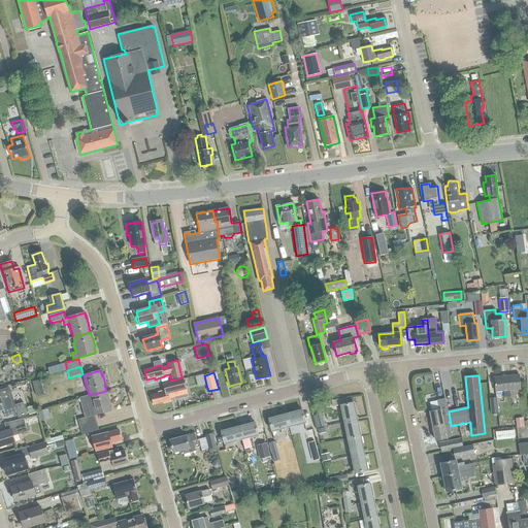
[(496,392),(504,391),(504,398),(510,397),(510,390),(521,389),(519,375),(494,378),(496,392)]
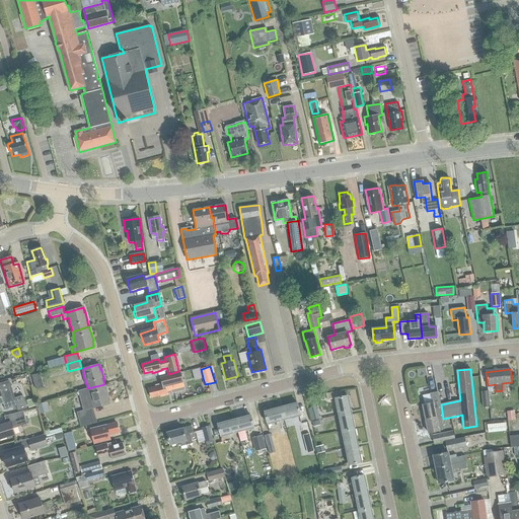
[(160,395),(160,396),(167,395),(166,391),(170,390),(170,394),(183,391),(179,373),(160,377),(161,384),(155,386),(155,387),(147,389),(150,397),(160,395)]
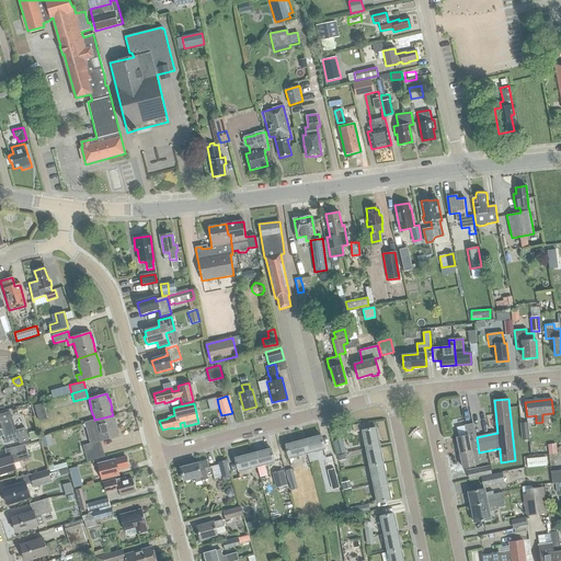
[(29,404),(22,407),(25,420),(33,418),(29,404)]
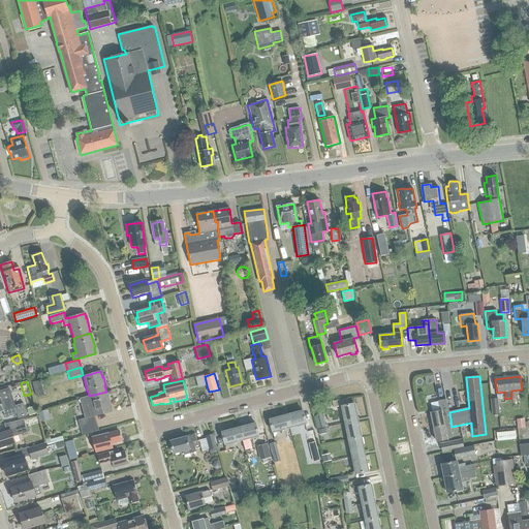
[(36,398),(43,396),(39,381),(32,383),(36,398)]
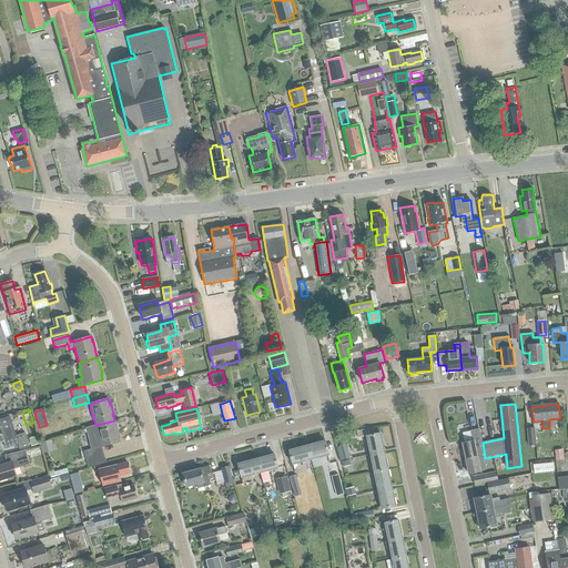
[(0,442),(16,437),(9,417),(0,419),(0,442)]
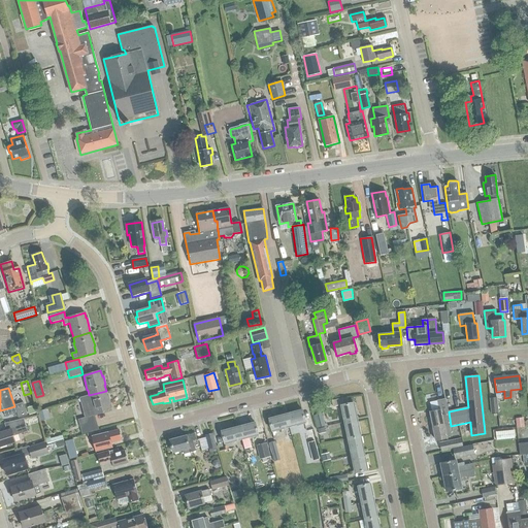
[(106,391),(89,395),(79,398),(86,418),(78,420),(80,427),(95,422),(93,416),(111,409),(109,404),(111,404),(108,395),(107,396),(106,391)]
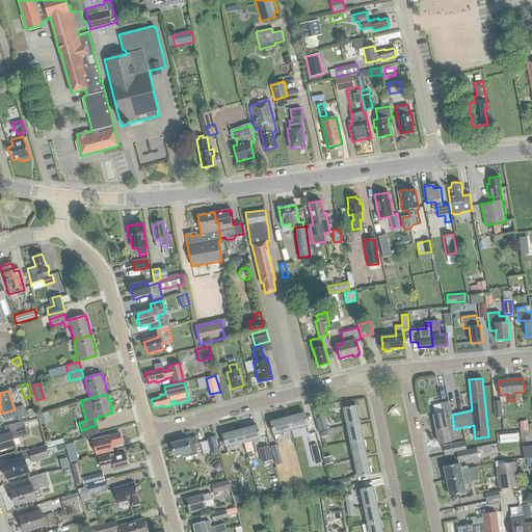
[(448,427),(448,430),(453,429),(454,429),(452,415),(449,402),(435,404),(437,415),(433,416),(435,430),(448,427)]
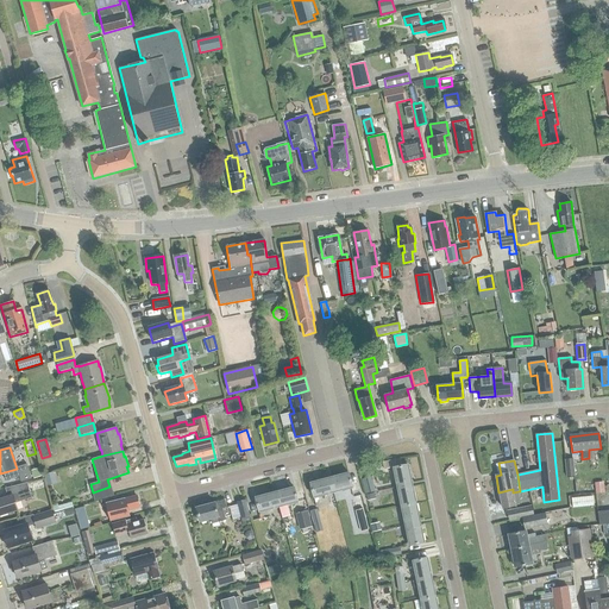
[(394,469),(397,488),(410,484),(407,465),(394,469)]
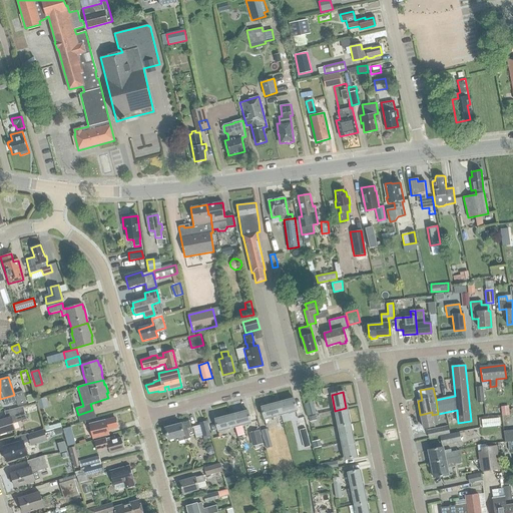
[(294,399),(278,403),(281,414),(297,410),(294,399)]
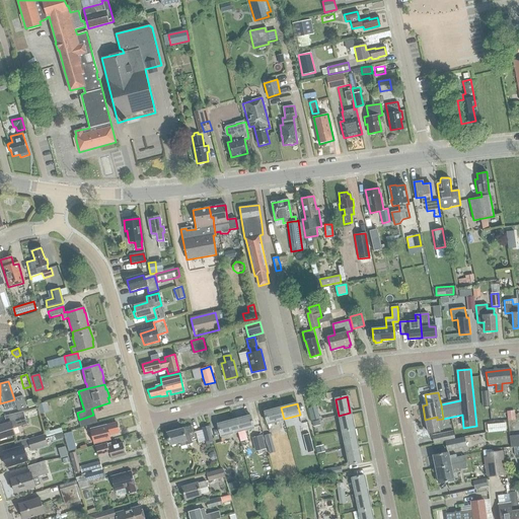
[(284,419),(281,408),(265,412),(268,424),(284,419)]
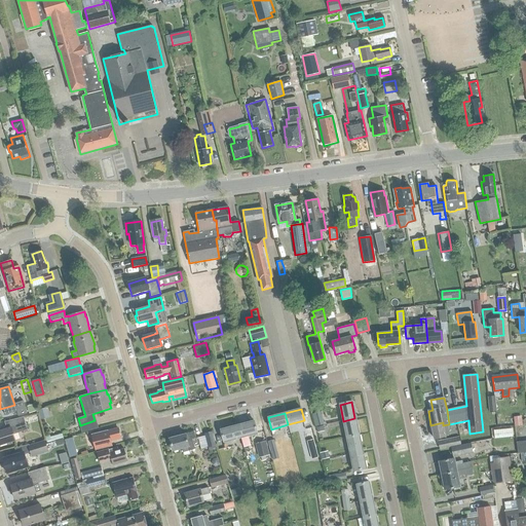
[(323,425),(320,413),(312,415),(315,427),(323,425)]
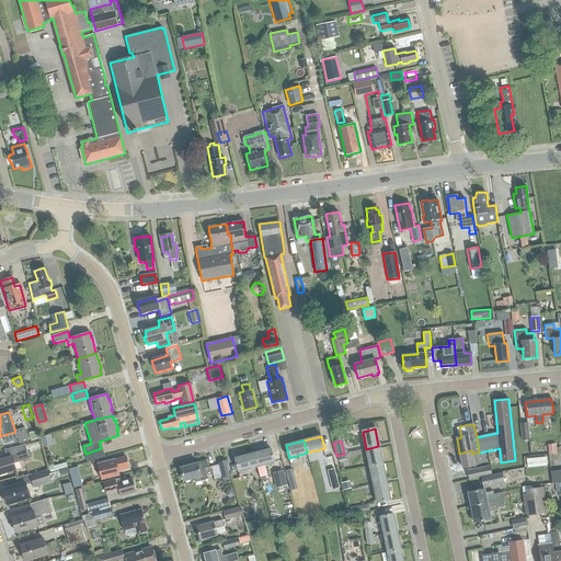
[(548,445),(549,455),(558,454),(557,444),(548,445)]
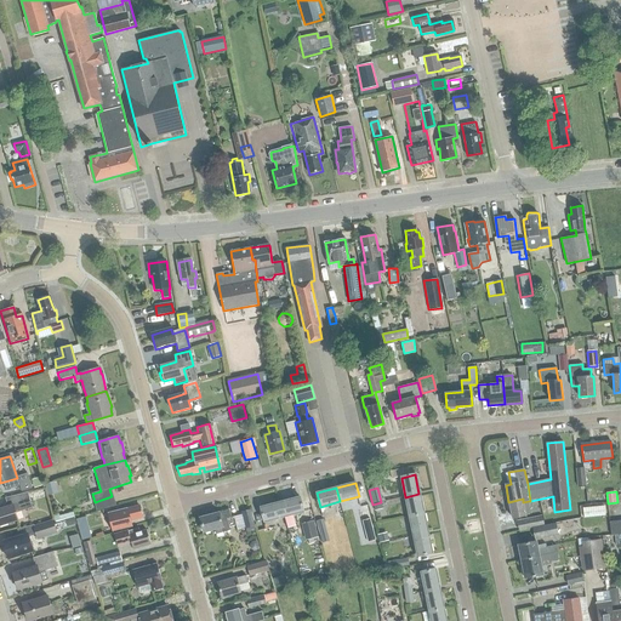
[(7,506),(0,508),(0,525),(18,520),(16,512),(32,507),(27,493),(5,497),(7,506)]
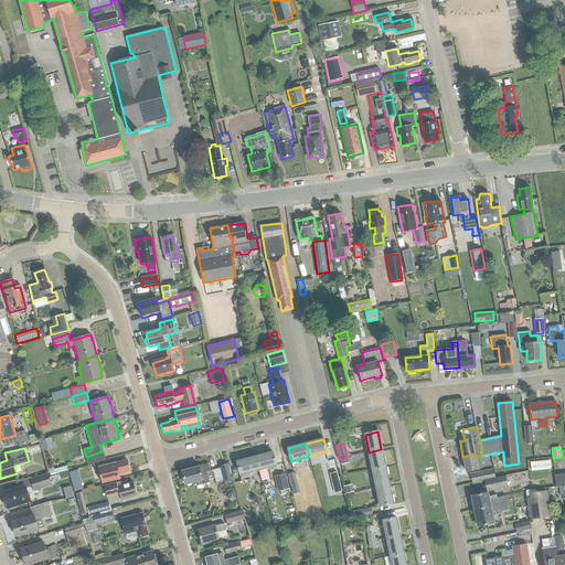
[(372,467),(372,471),(385,468),(381,449),(369,452),(372,467)]
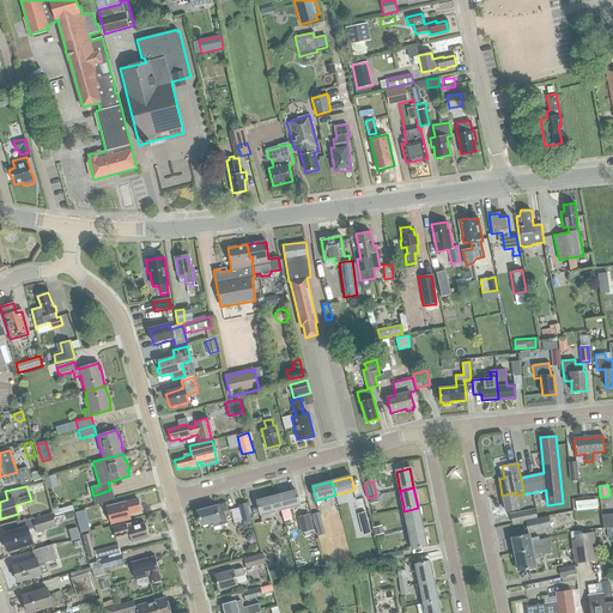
[(296,491),(277,496),(280,509),(289,508),(299,504),(296,491)]
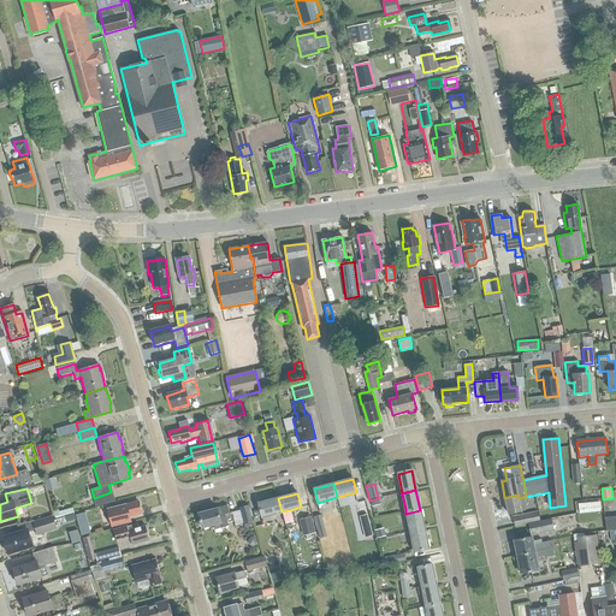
[(504,498),(508,515),(527,510),(525,497),(519,498),(519,495),(504,498)]
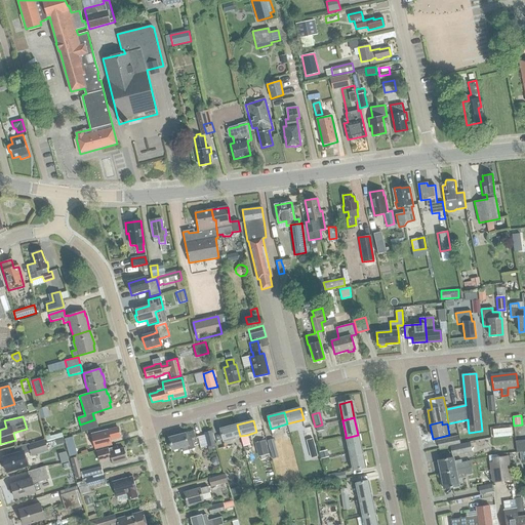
[(240,436),(237,425),(219,429),(223,440),(240,436)]
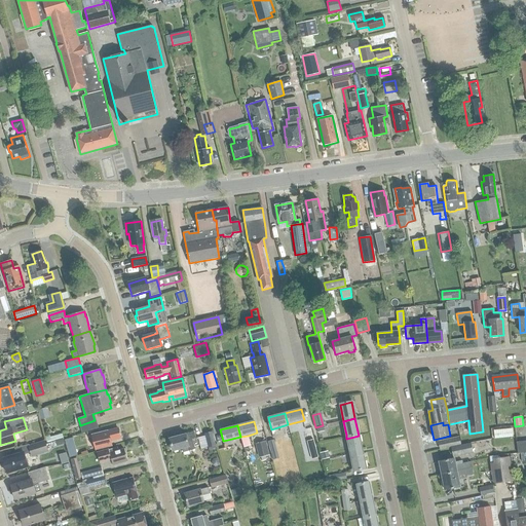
[(120,438),(118,428),(107,431),(107,429),(90,435),(95,450),(112,446),(110,440),(120,438)]
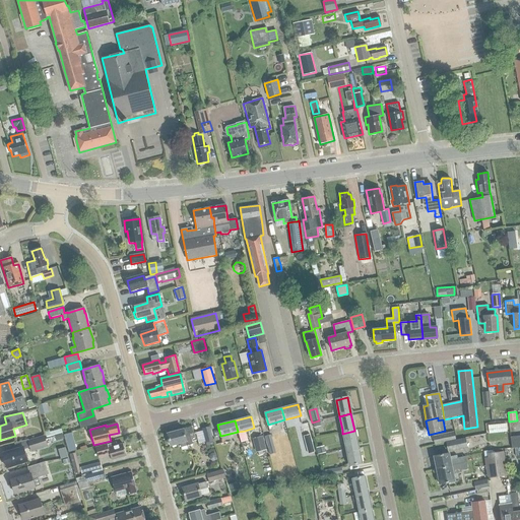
[(311,435),(308,424),(302,426),(305,436),(311,435)]
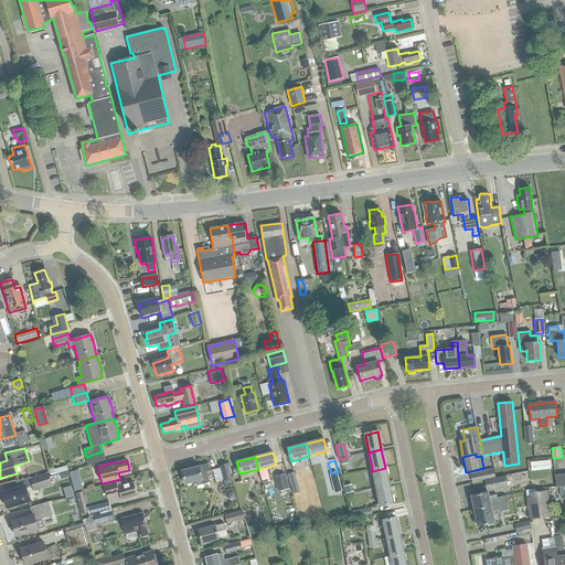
[(182,471),(185,483),(194,481),(196,487),(210,482),(206,472),(210,471),(208,464),(182,471)]
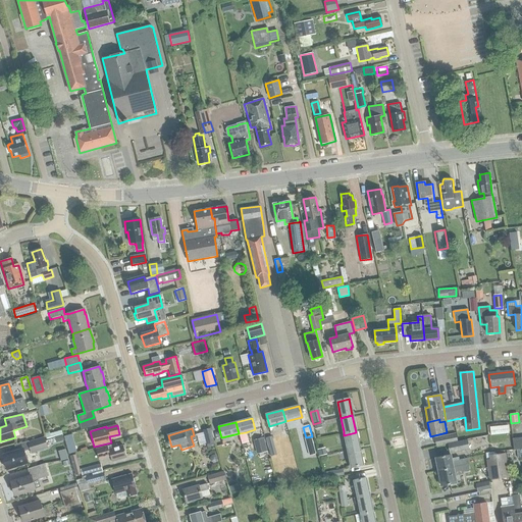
[(213,444),(210,430),(204,431),(207,445),(213,444)]
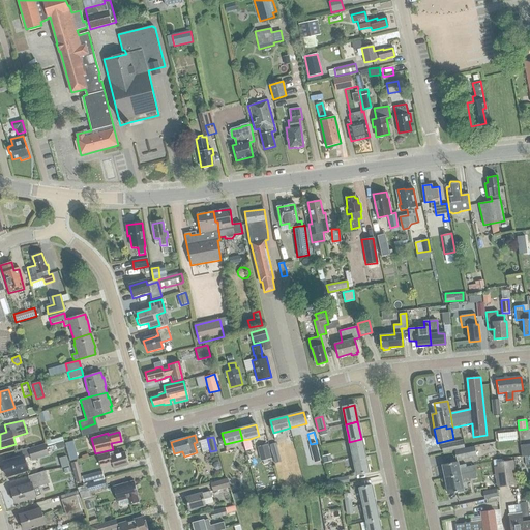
[(249,439),(242,440),(244,451),(253,449),(249,439)]
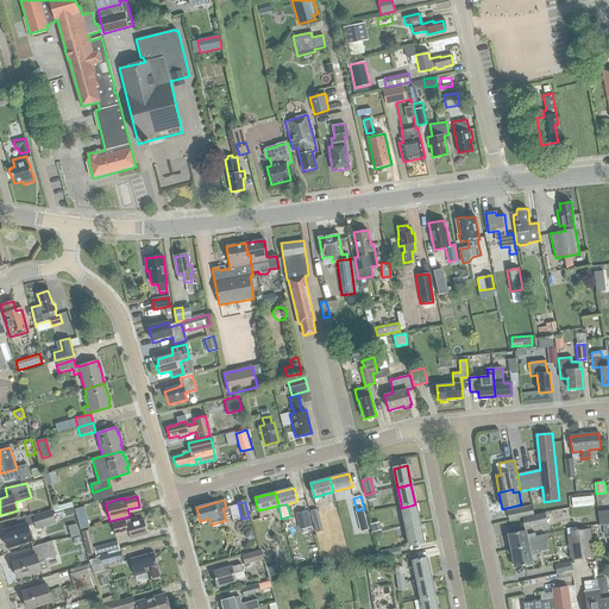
[(401,508),(406,526),(420,522),(415,504),(401,508)]
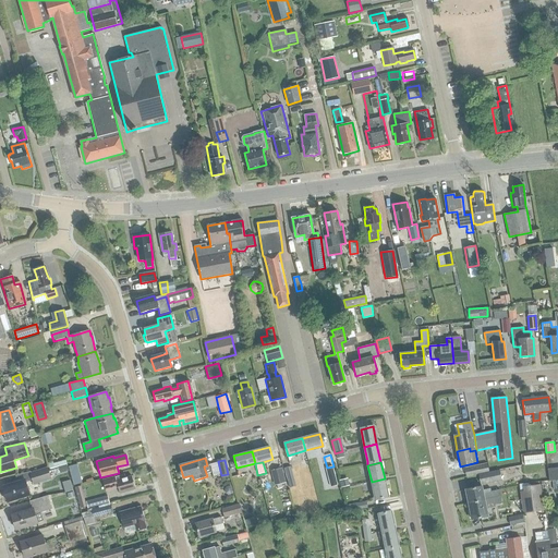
[(464,468),(466,477),(489,472),(487,463),(464,468)]
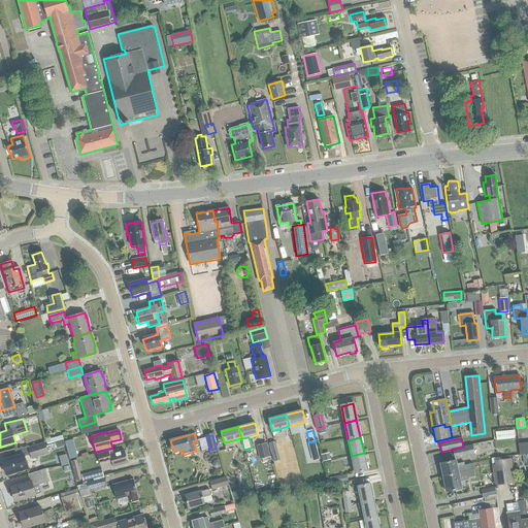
[(45,442),(29,447),(14,451),(17,456),(2,460),(6,474),(28,468),(24,456),(31,454),(32,459),(48,454),(45,442)]
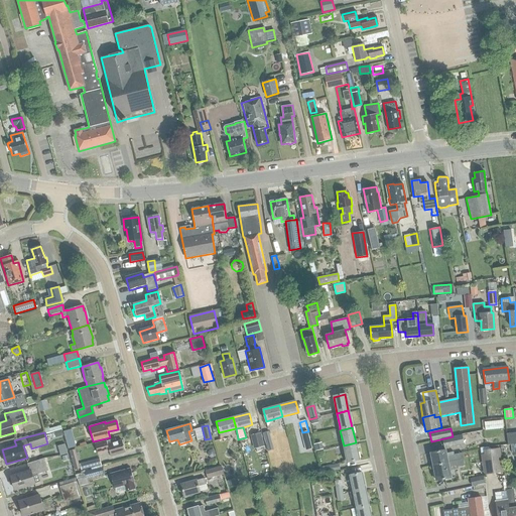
[(261,432),(253,434),(256,448),(264,446),(261,432)]
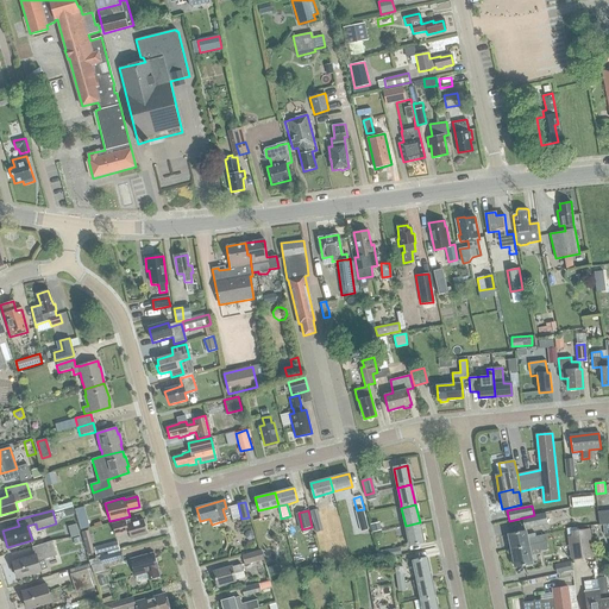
[(325,531),(320,510),(311,513),(314,527),(315,531),(315,533),(325,531)]
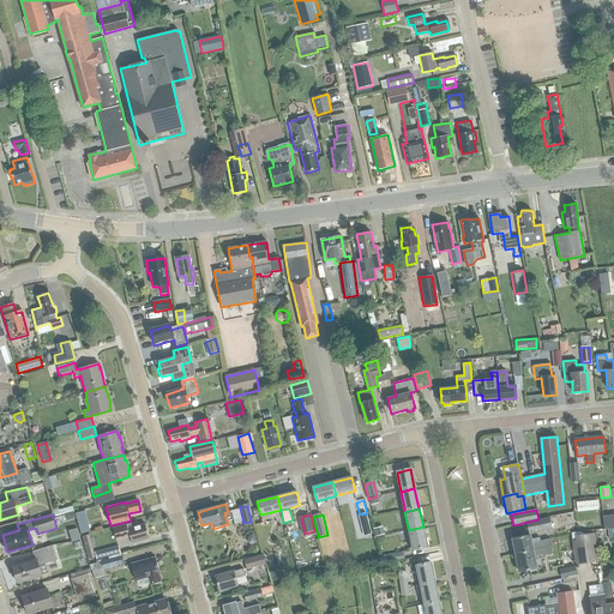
[(528,524),(530,534),(549,529),(548,519),(528,524)]
